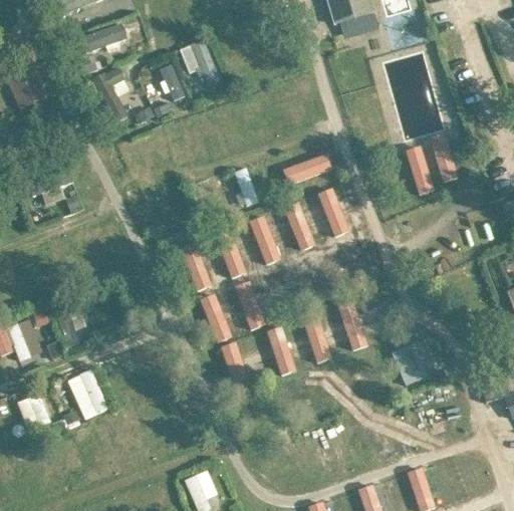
[(57,0),(62,14),(98,0),(57,0)]
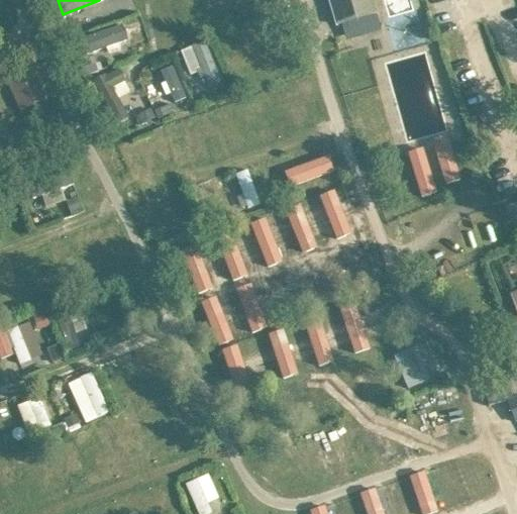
[(210,18),(260,6),(257,0),(225,0),(206,5),(210,18)]
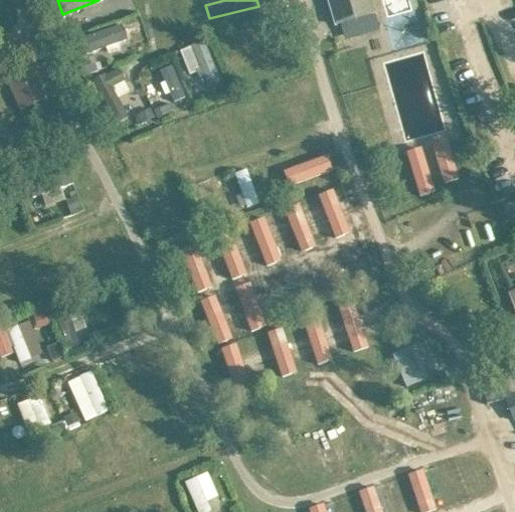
[(328,0),(335,23),(339,21),(344,37),(379,27),(371,0),(328,0)]
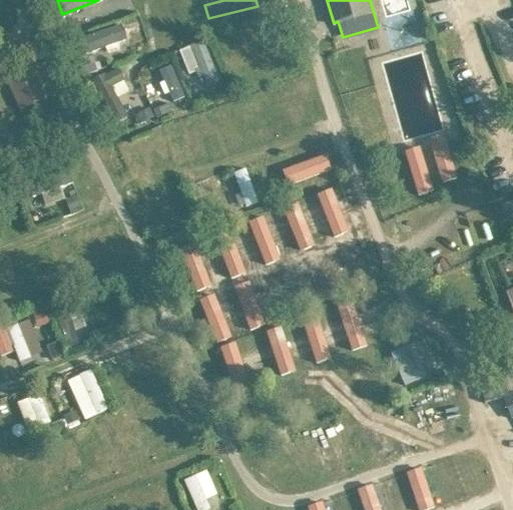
[(80,37),(85,52),(124,39),(119,23),(80,37)]
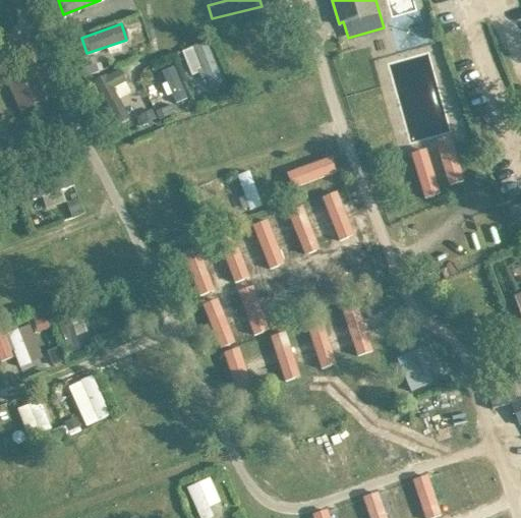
[(192,44),(210,87),(222,81),(205,40),(192,44)]
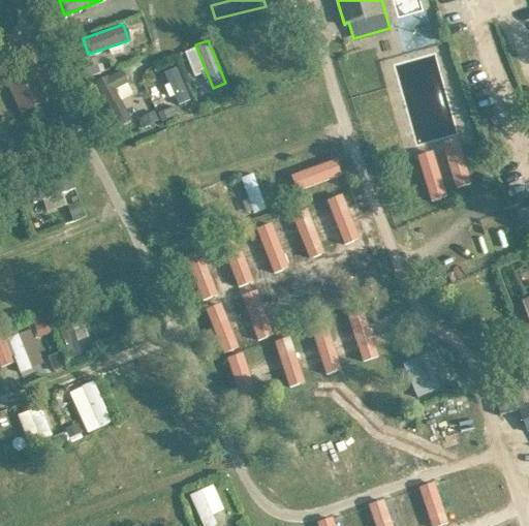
[(163,72),(178,103),(189,98),(176,67),(163,72)]
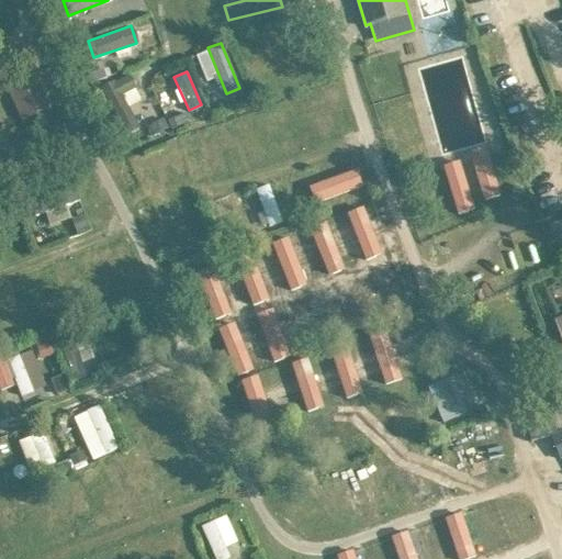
[(101,86),(126,134),(139,127),(122,94),(136,87),(130,74),(115,80),(114,79),(101,86)]
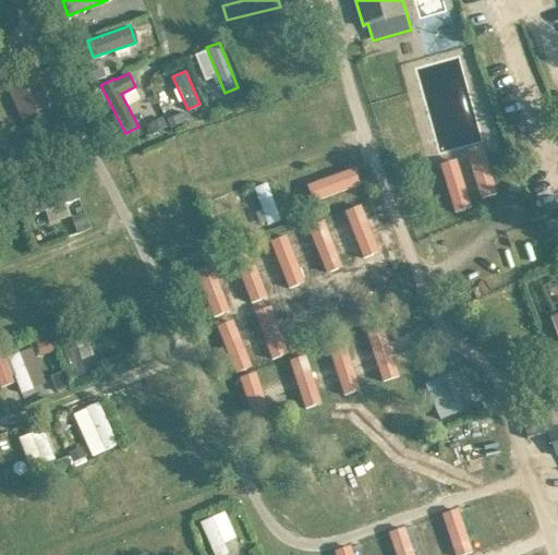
[(8,91),(22,119),(49,106),(36,77),(8,91)]
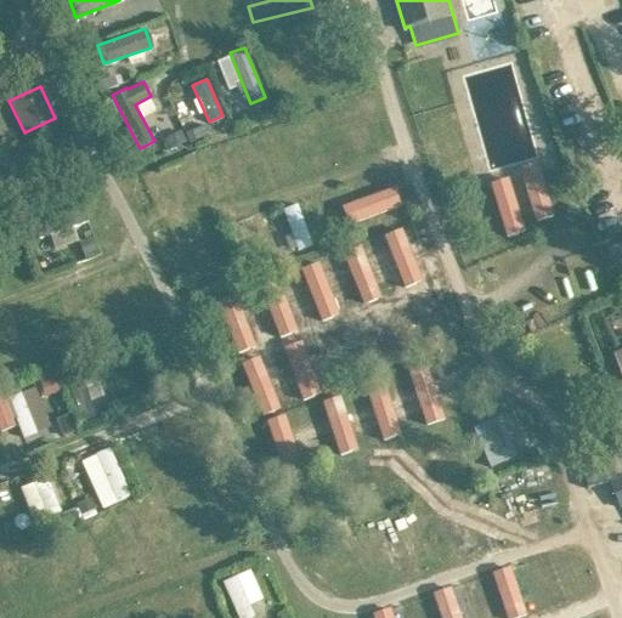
[(140,102),(157,134),(174,124),(157,92),(140,102)]
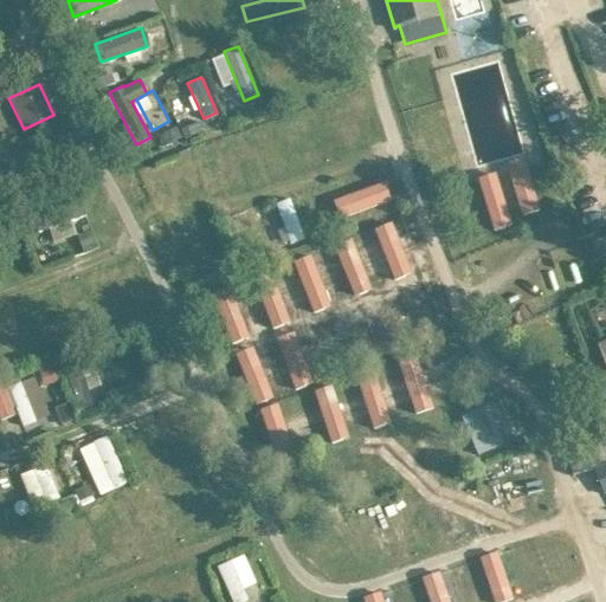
[(38,162),(45,175),(58,169),(52,155),(38,162)]
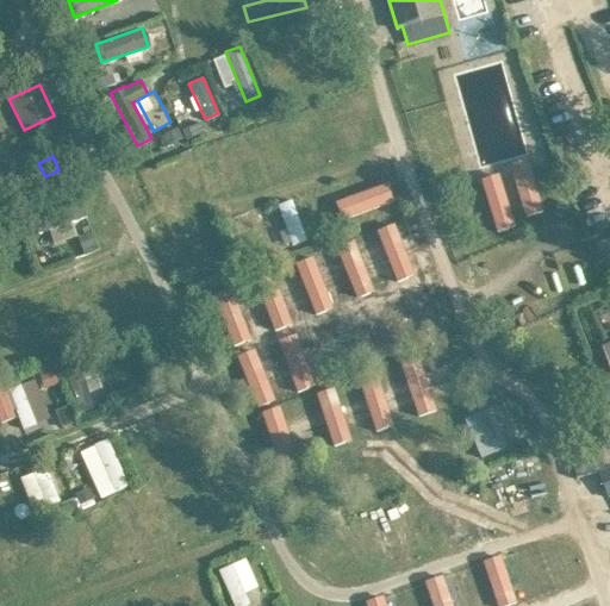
[(399,175),(348,191),(358,219),(408,202),(399,175)]
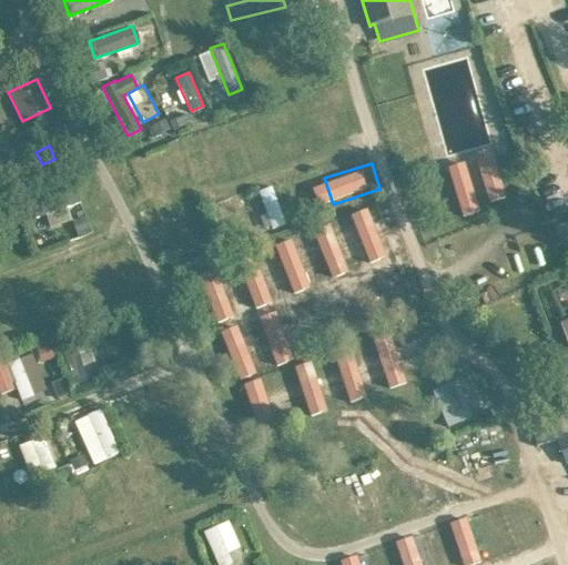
[(261,187),(274,225),(285,221),(271,183),(261,187)]
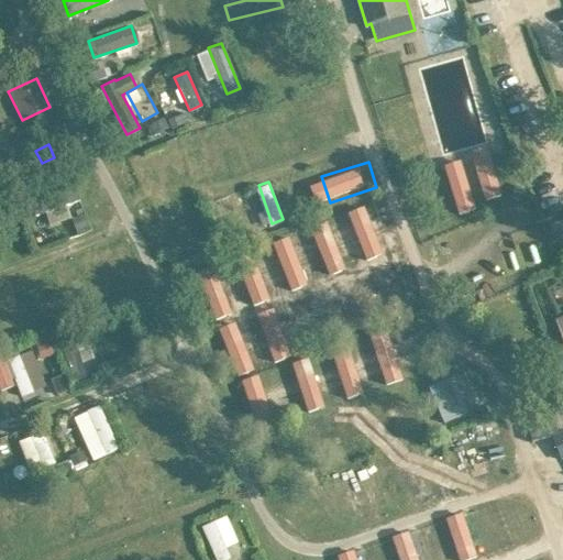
[(520,197),(525,185),(517,182),(511,194),(520,197)]
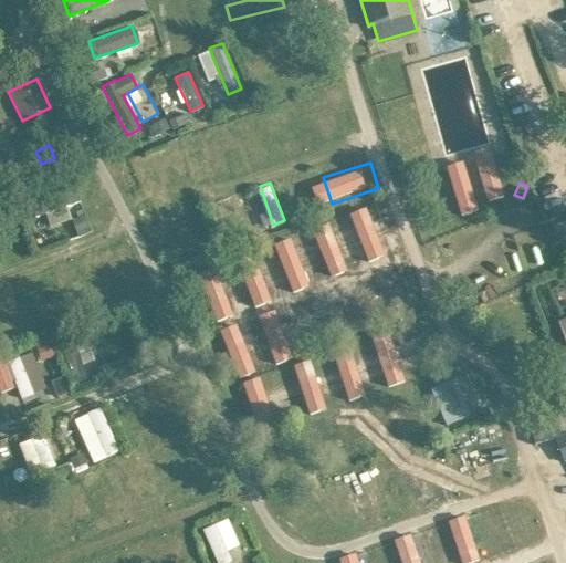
[(35,214),(79,198),(74,186),(31,201),(35,214)]
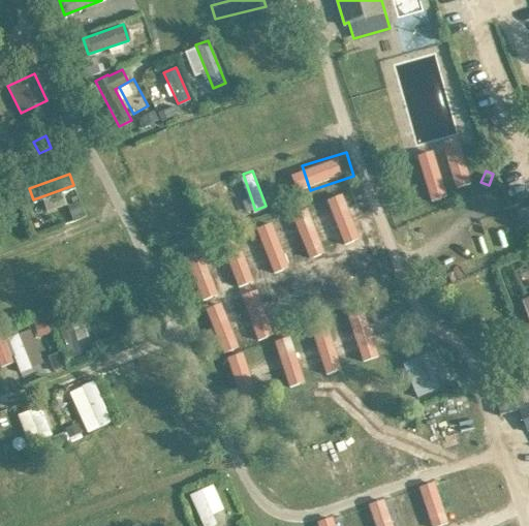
[(231,182),(218,187),(230,220),(244,215),(231,182)]
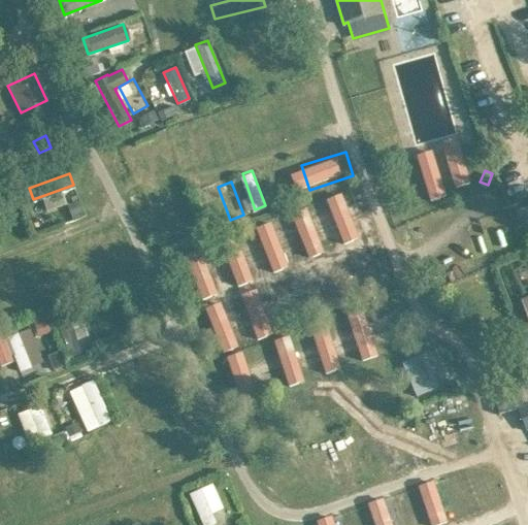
[(322,242),(353,232),(339,194),(309,204),(322,242)]
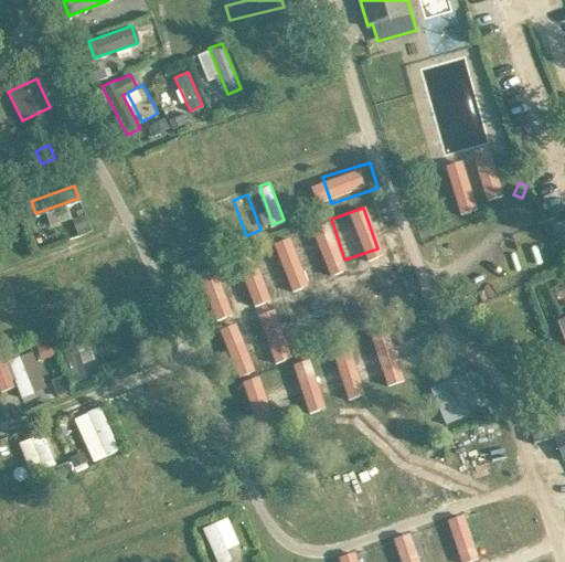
[(299,274),(294,254),(319,246),(315,232),(286,240),(291,257),(256,267),(262,284),(299,274)]
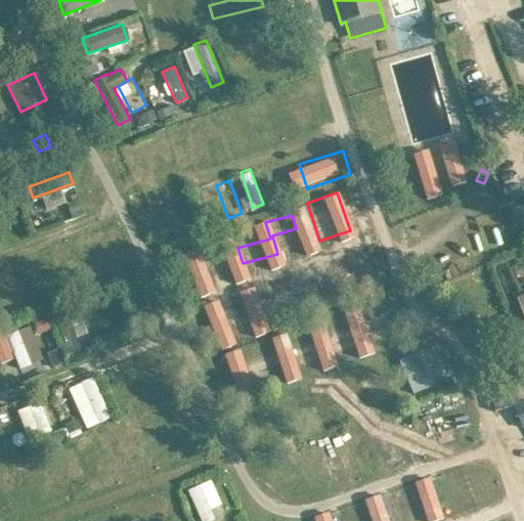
[(293,315),(289,303),(281,305),(276,292),(253,300),(262,327),(293,315)]
